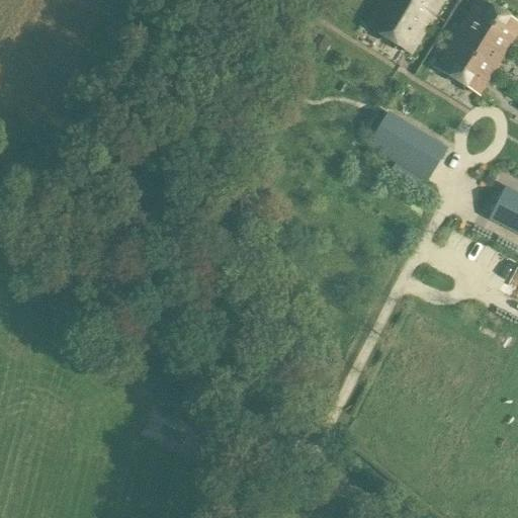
[(411,53),(442,0),(381,0),(366,26),(411,53)]
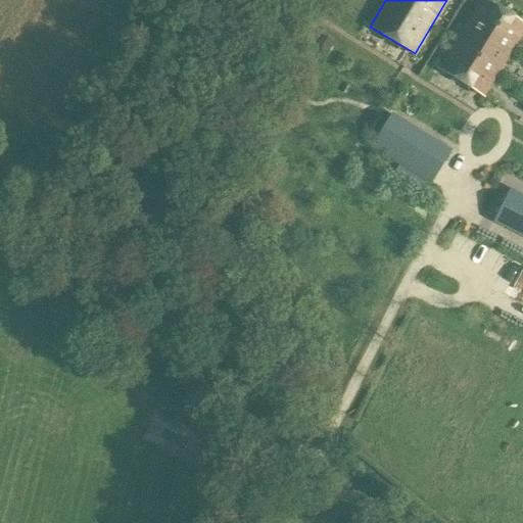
[(484,96),(522,31),(522,22),(484,0),(478,0),(438,68),(484,96)]
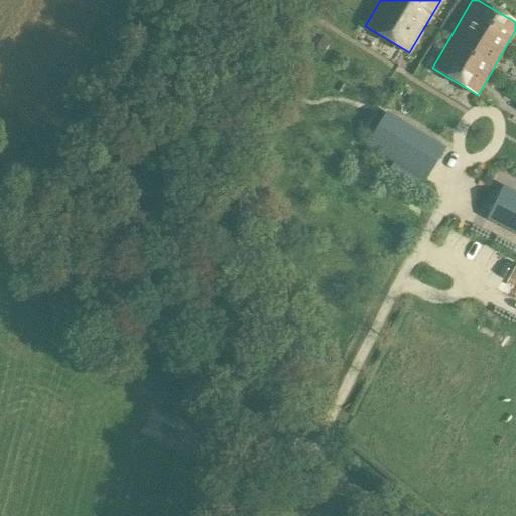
[(331,41),(323,37),(316,48),(324,52),(331,41)]
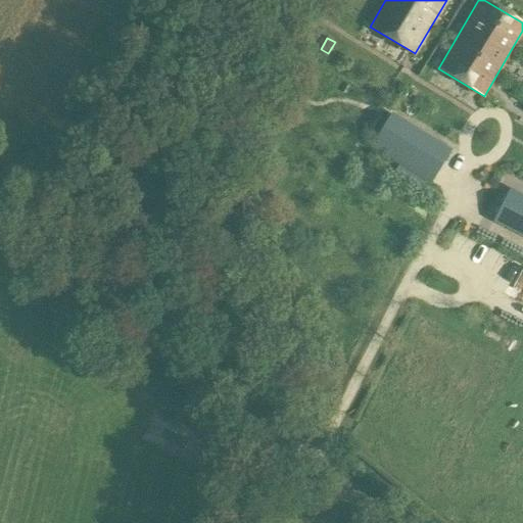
[(350,87),(344,83),(340,90),(346,94),(350,87)]
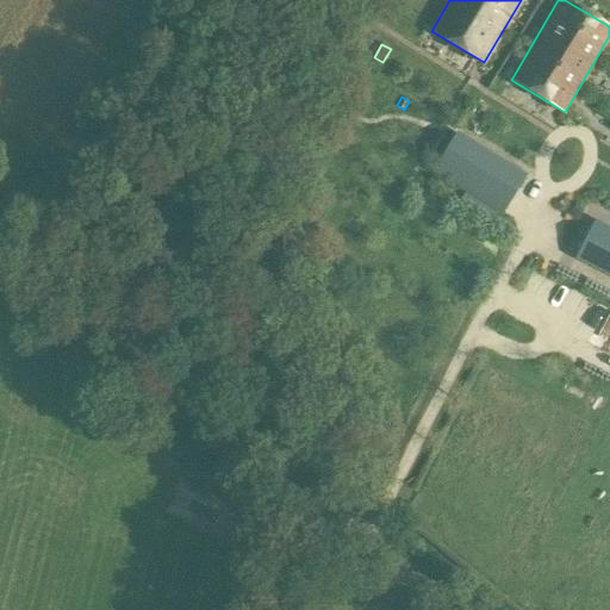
[(454,128),(430,165),(502,207),(524,168),(454,128)]
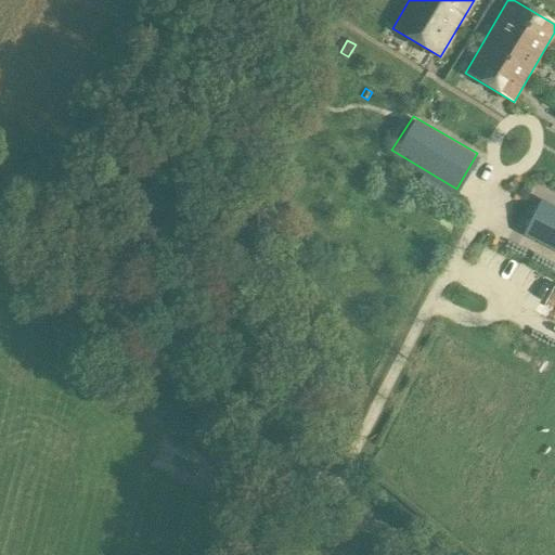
[(117,193),(120,188),(114,183),(110,189),(117,193)]
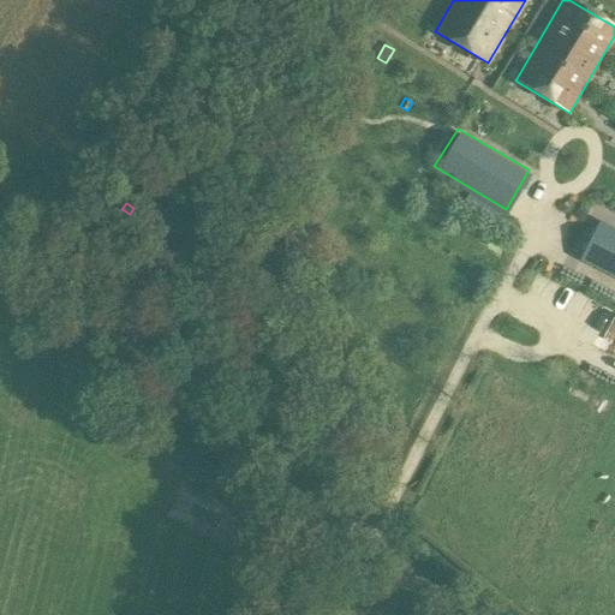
[(614,230),(599,222),(580,261),(614,279),(614,230)]
